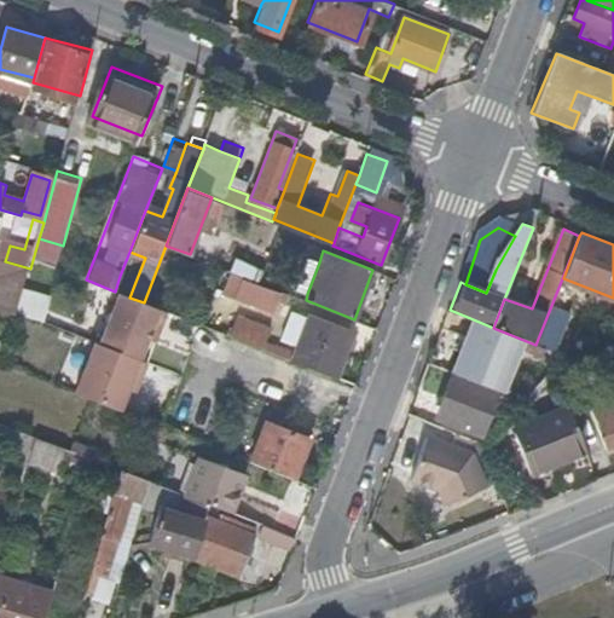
[(295,289),(307,294),(319,263),(307,258),(295,289)]
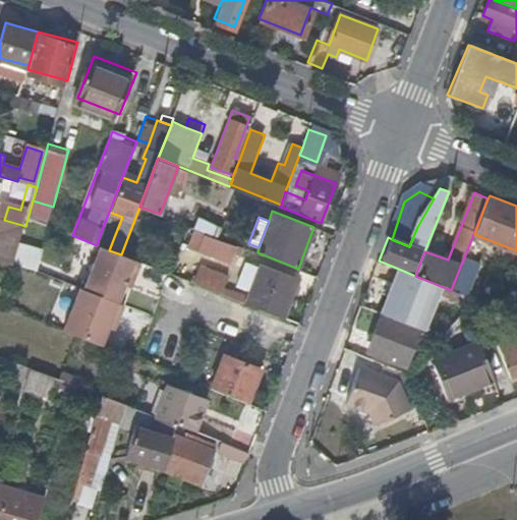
[(0,257),(15,264),(25,226),(4,220),(0,218),(0,257)]
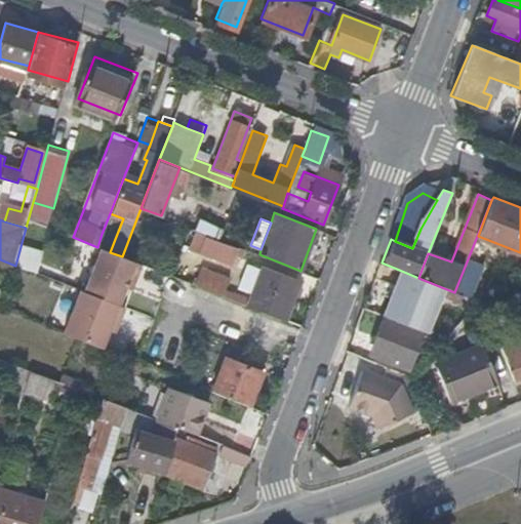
[(249,250),(199,231),(195,241),(207,246),(204,255),(237,269),(241,258),(245,259),(249,250)]
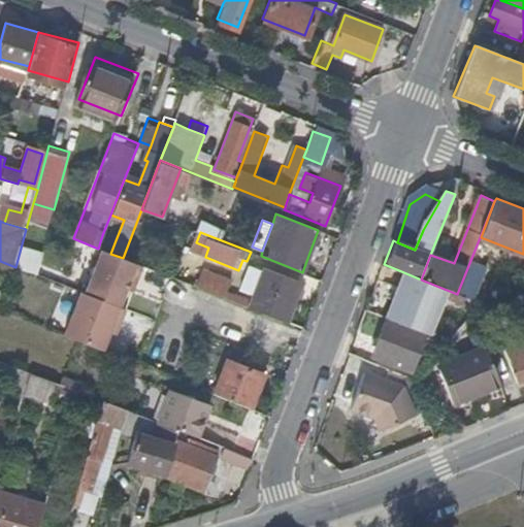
[(116,240),(102,235),(98,249),(103,251),(110,254),(116,240)]
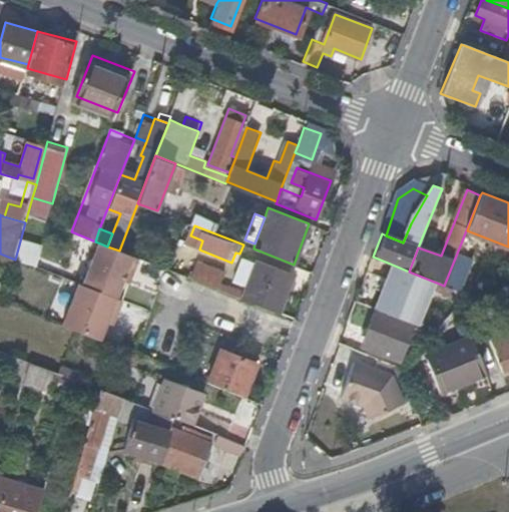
[(100,243),(83,286),(116,299),(123,281),(127,271),(133,274),(139,259),(119,250),(107,246),(100,243)]
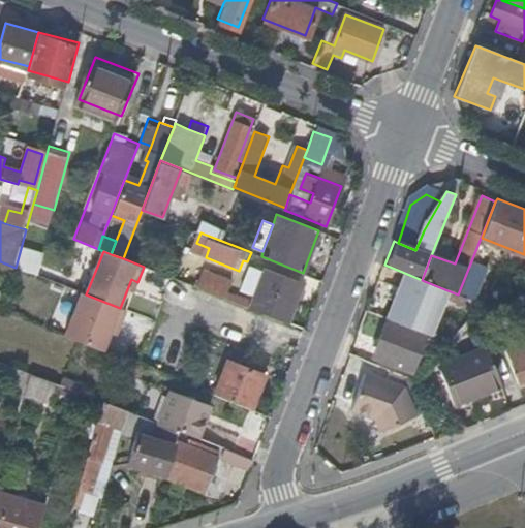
[(472,259),(458,294),(472,300),(486,266),(472,259)]
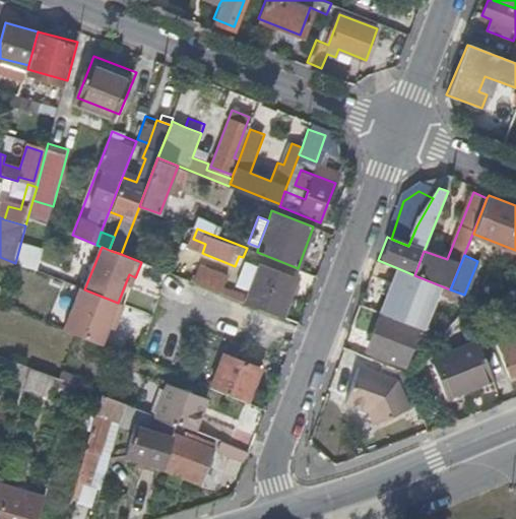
[(199,270),(194,282),(281,317),(297,278),(258,263),(246,295),(224,286),(228,280),(199,270)]
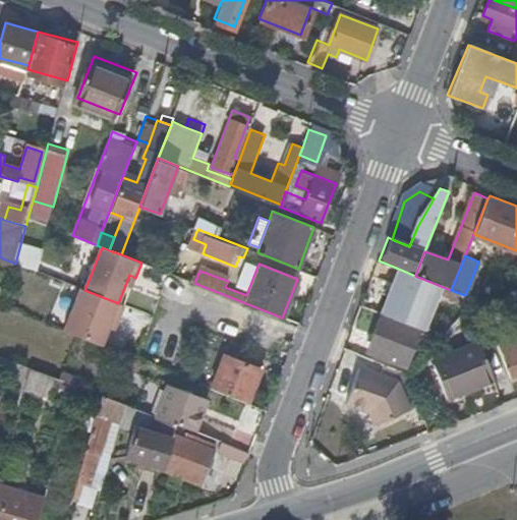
[(415,276),(396,268),(381,307),(421,323),(433,295),(468,308),(477,300),(465,295),(451,290),(415,276)]
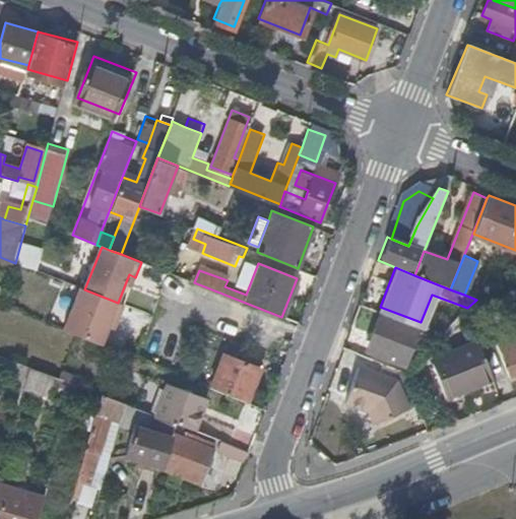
[(135,277),(129,274),(125,284),(131,286),(135,277)]
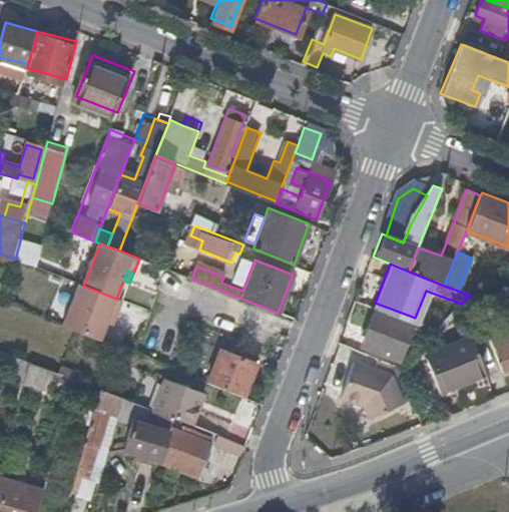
[(508,281),(507,281),(500,297),(508,296),(508,281)]
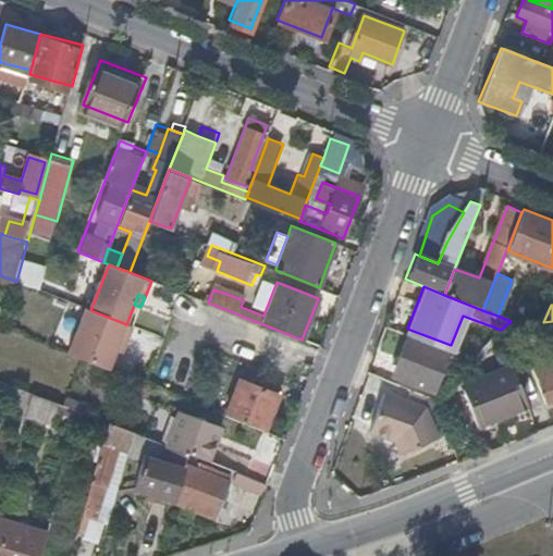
[(87,309),(69,355),(80,359),(109,370),(117,350),(121,341),(127,343),(133,326),(126,324),(90,310),(87,309)]
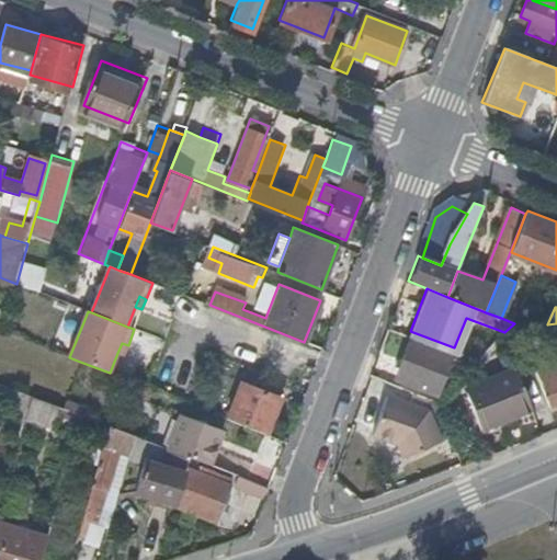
[(474,362),(472,363),(481,367),(504,345),(500,336),(474,362)]
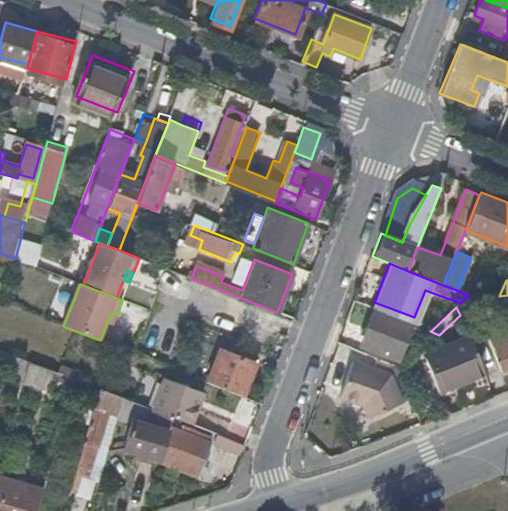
[(432,330),(380,309),(365,346),(397,358),(405,338),(418,344),(430,331),(432,330)]
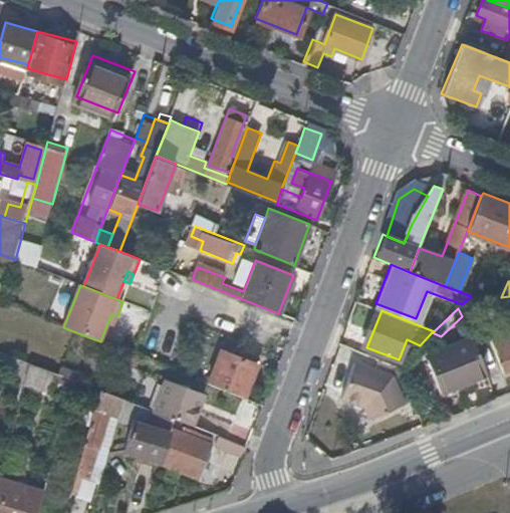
[(117,316),(111,314),(107,323),(113,326),(117,316)]
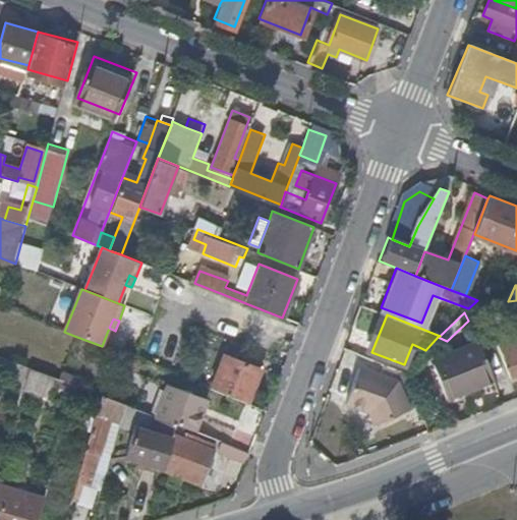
[(516,330),(515,331),(516,333),(516,339),(506,344),(516,367),(516,330)]
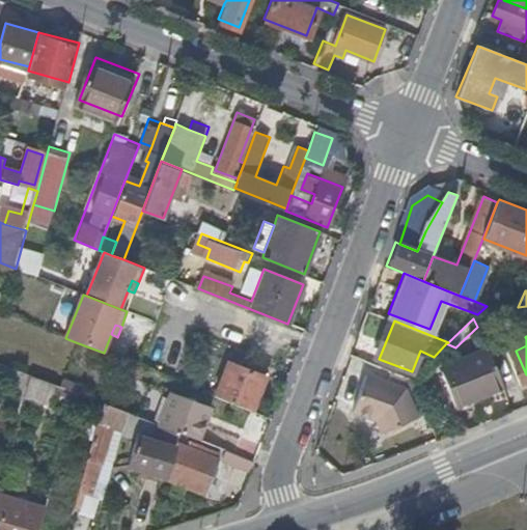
[(505,391),(488,352),(438,371),(455,413),(505,391)]
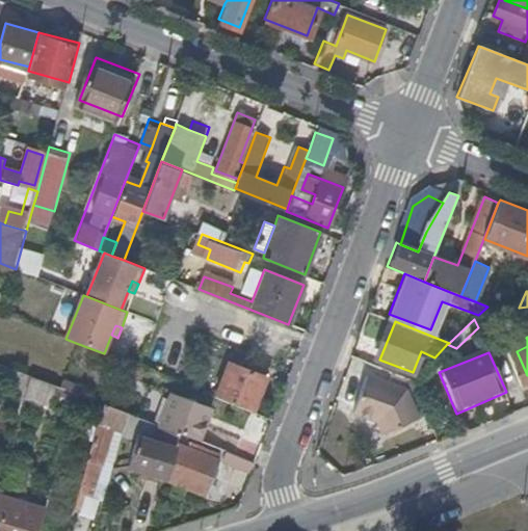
[(191,387),(216,397),(230,364),(204,353),(191,387)]
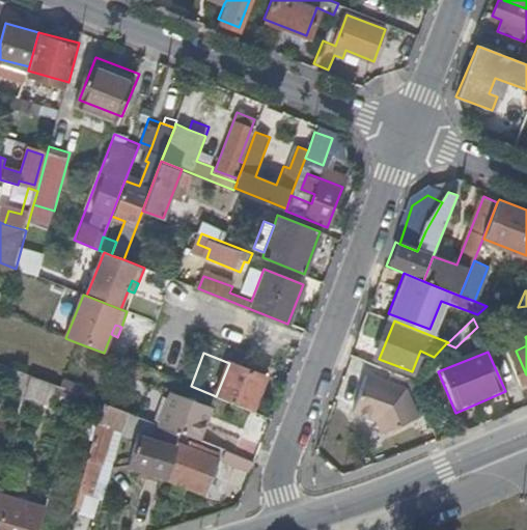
[(368,361),(364,373),(408,390),(422,423),(431,420),(413,378),(368,361)]
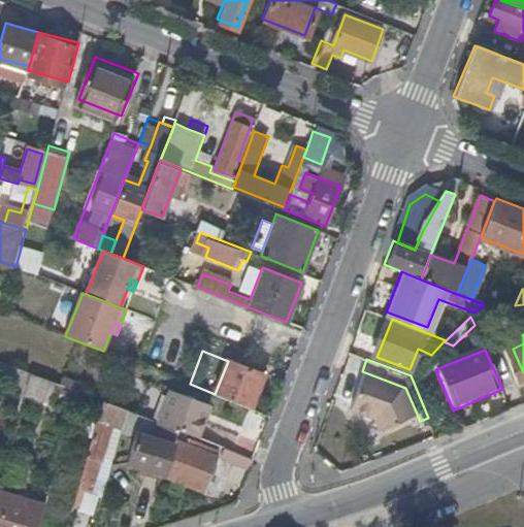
[(32,373),(0,360),(0,370),(0,372),(0,381),(10,384),(8,393),(26,397),(26,396),(32,373)]
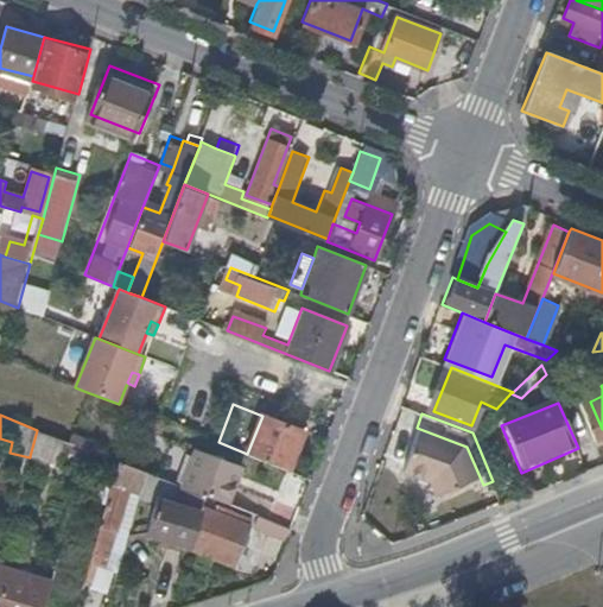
[(262,416),(247,454),(287,469),(302,431),(262,416)]
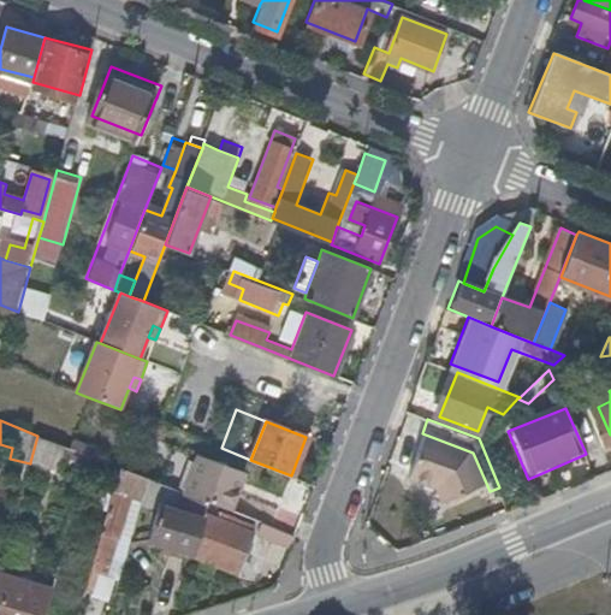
[(473,453),(422,433),(407,477),(440,489),(448,508),(490,491),(473,453)]
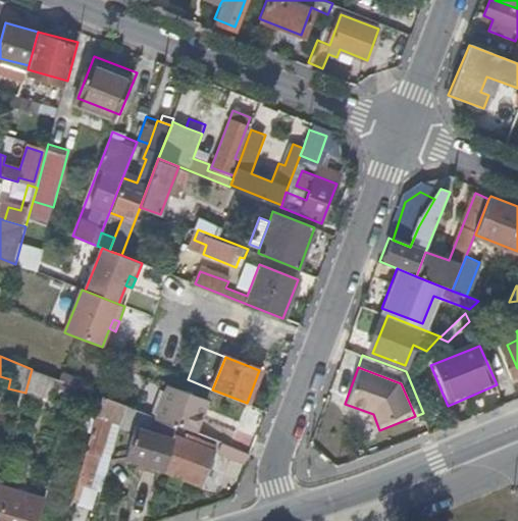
[(58,379),(32,369),(26,392),(52,399),(58,379)]
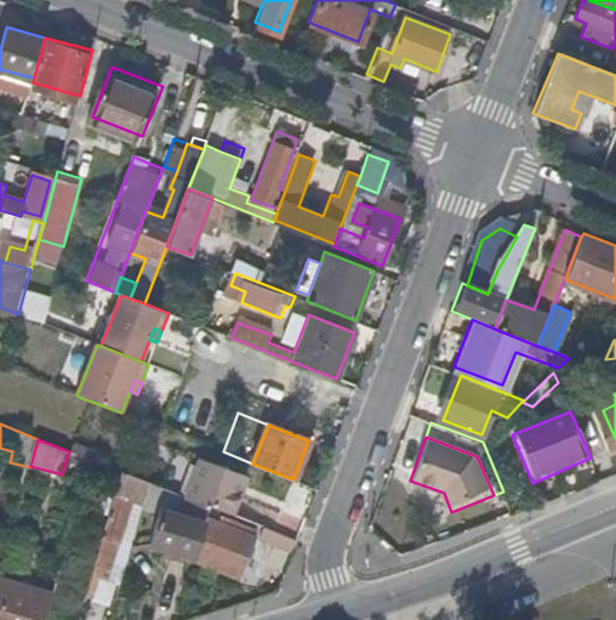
[(247,476),(198,458),(184,498),(186,498),(234,517),(247,476)]
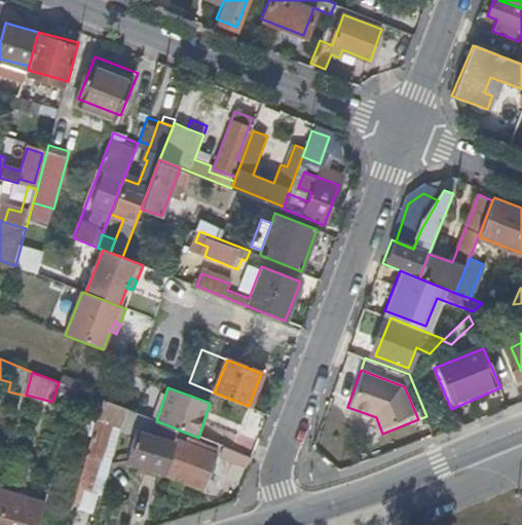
[(129,410),(105,401),(81,486),(97,490),(115,424),(124,426),(129,410)]
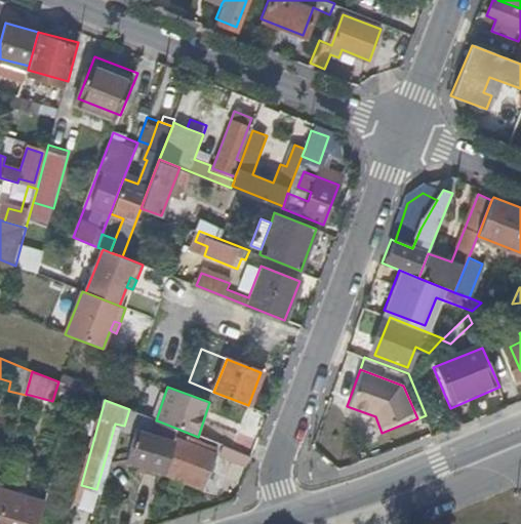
[(143,415),(129,409),(124,426),(123,431),(135,435),(128,458),(162,469),(161,472),(200,486),(215,449),(189,437),(187,441),(175,437),(174,440),(154,434),(139,430),(143,415)]
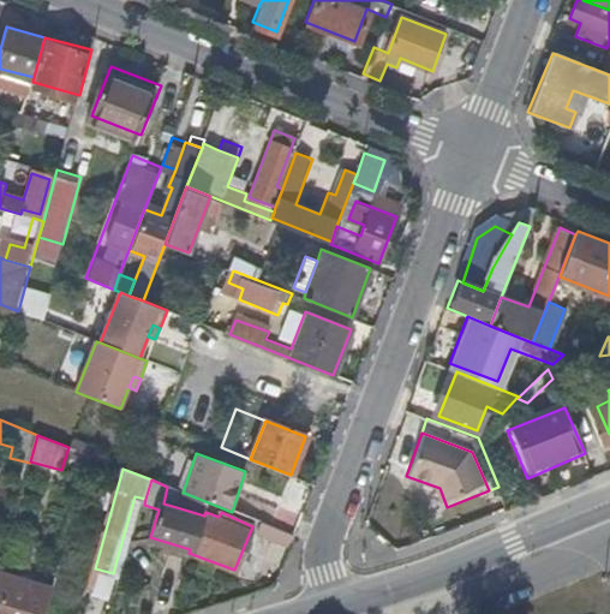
[(183,493),(167,487),(163,504),(180,508),(184,493),(183,493)]
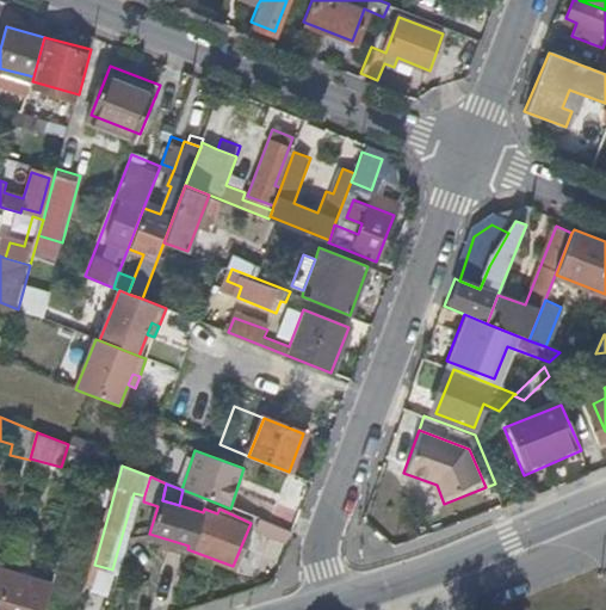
[(0,609),(50,609),(57,587),(0,571),(0,564),(0,562),(0,609)]
